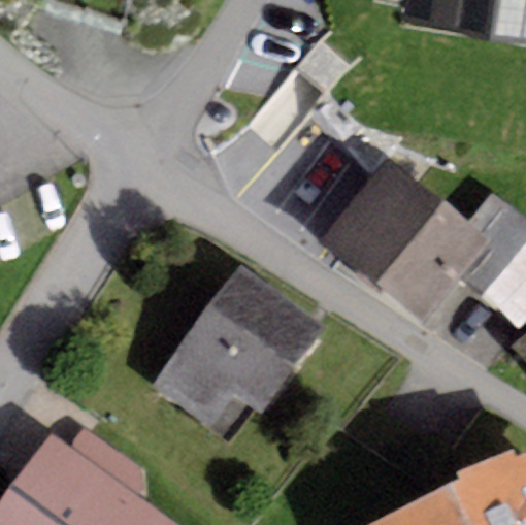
[(525,40),(525,0),(406,0),(403,23),(525,40)]
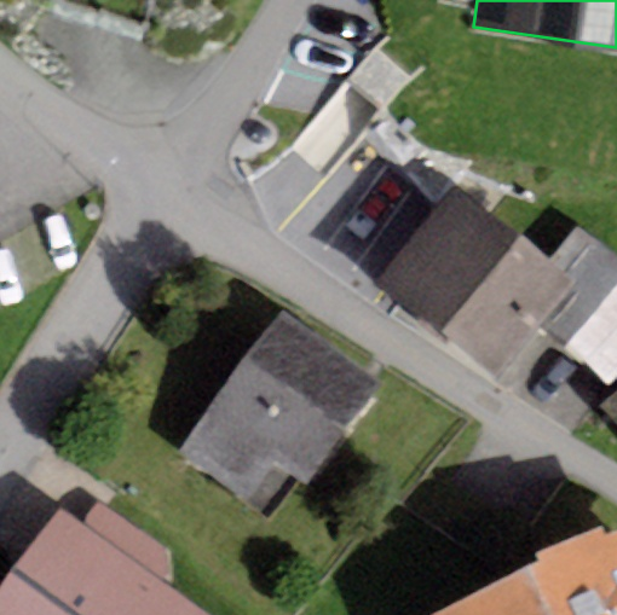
[(445,190),(375,286),(512,386),(546,337),(583,291),(547,262),(445,190)]
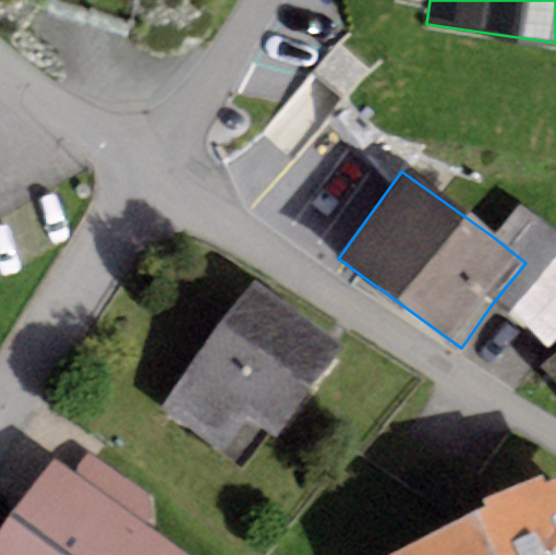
[(555,340),(555,236),(517,206),(493,237),(526,263),(492,304),(550,349),(555,340)]
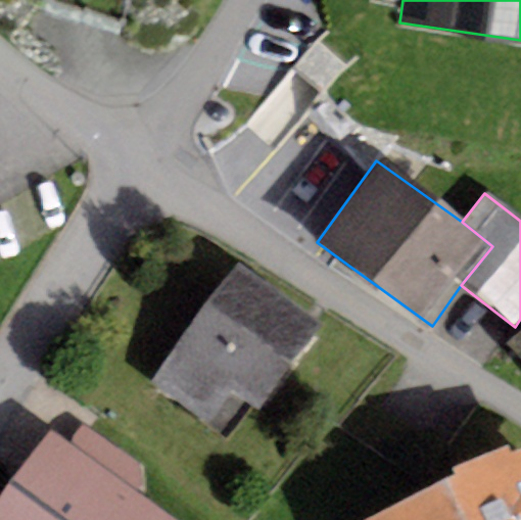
[(235,263),(147,383),(200,423),(225,389),(253,411),(318,323),(235,263)]
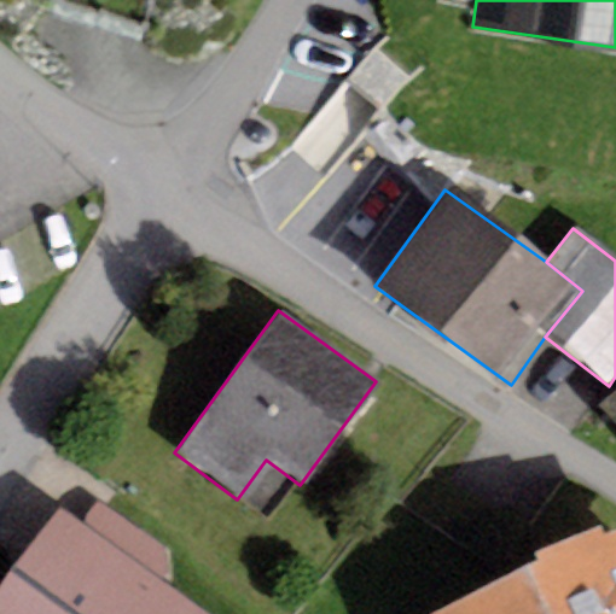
[(615,382),(596,402),(615,422),(615,382)]
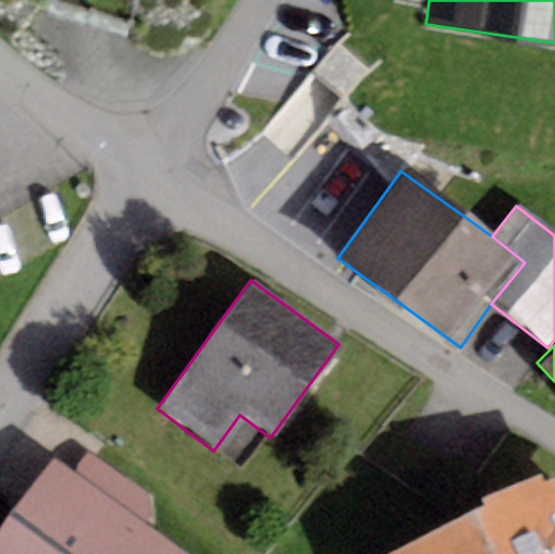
[(86,450),(72,470),(150,526),(152,495),(86,450)]
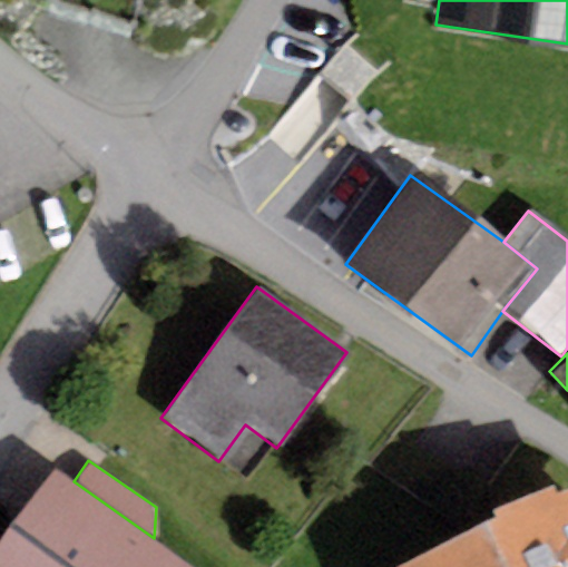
[(74,481),(54,467),(0,534),(0,566),(194,566),(154,538),(74,481)]
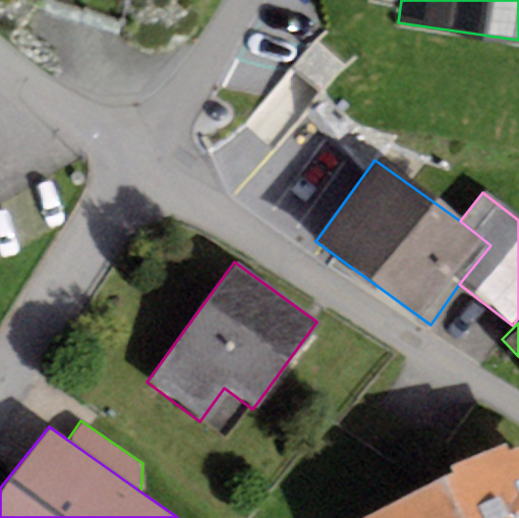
[(453,473),(361,517),(518,517),(518,444),(508,450),(505,439),(449,462),(453,473)]
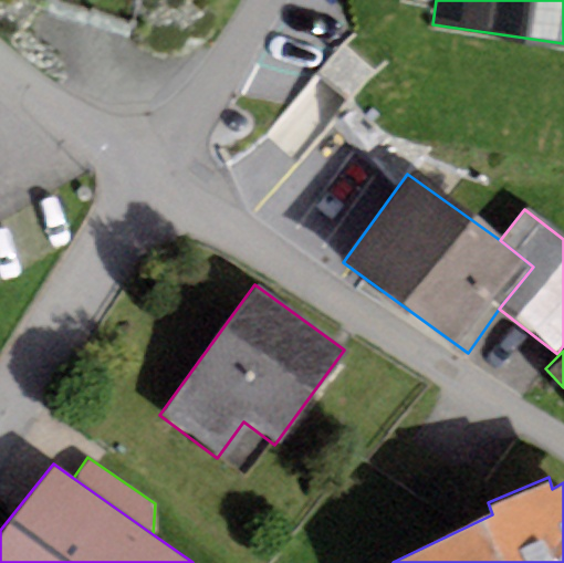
All buildings are outlined.
